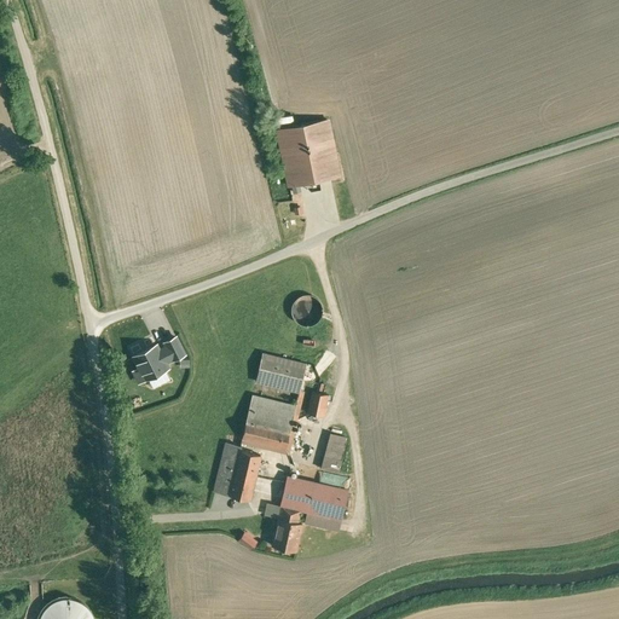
[(328,119),(278,129),(289,185),(339,175),(328,119)]
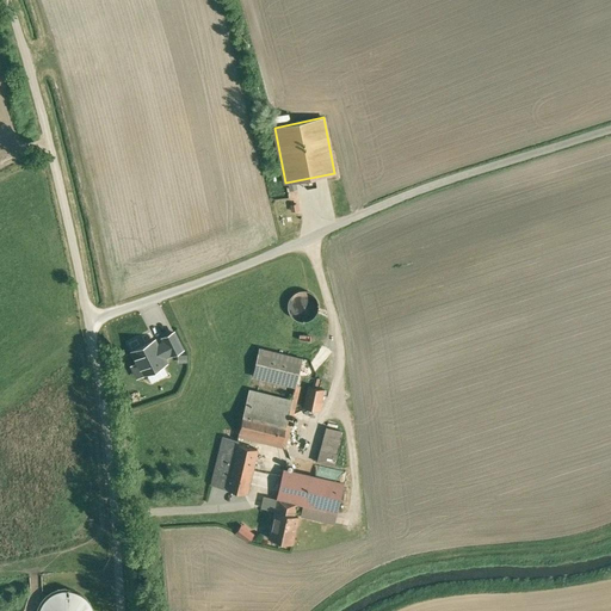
[(318,312),(319,306),(318,300),(314,295),(308,292),(303,291),(297,292),(292,296),(289,301),(288,307),(289,313),(292,318),(297,320),(303,321),(309,320),(314,316),(318,312)]
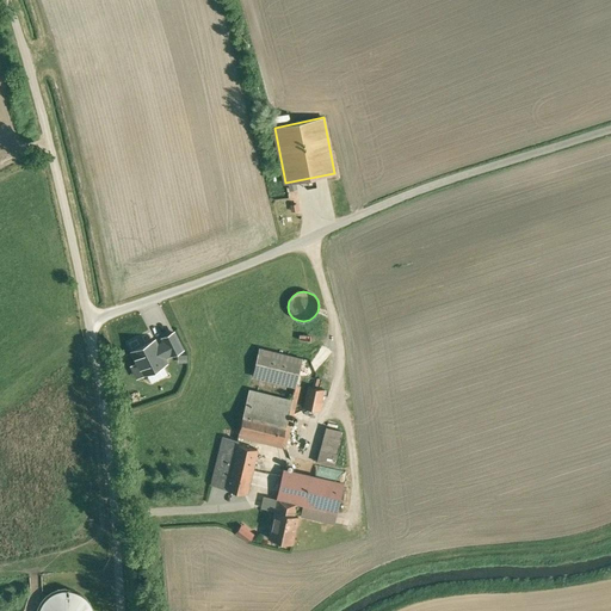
[(164,337),(165,341),(171,352),(172,353),(181,349),(173,332),(164,337)]
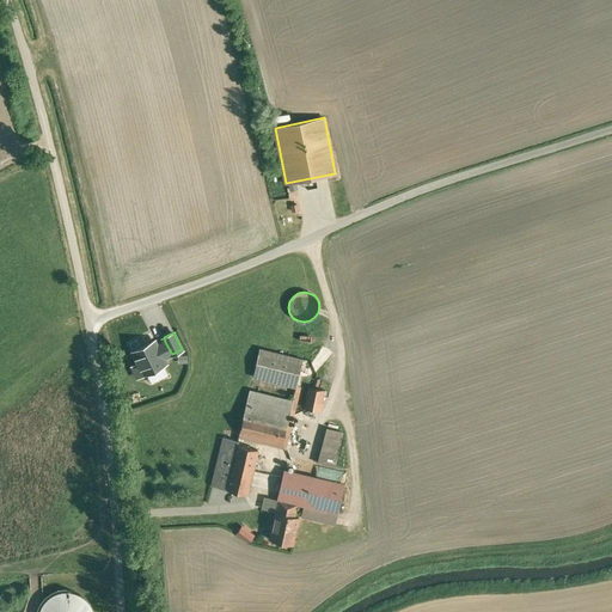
[(157,346),(154,341),(133,352),(139,363),(132,367),(136,377),(165,362),(163,357),(171,353),(165,342),(157,346)]
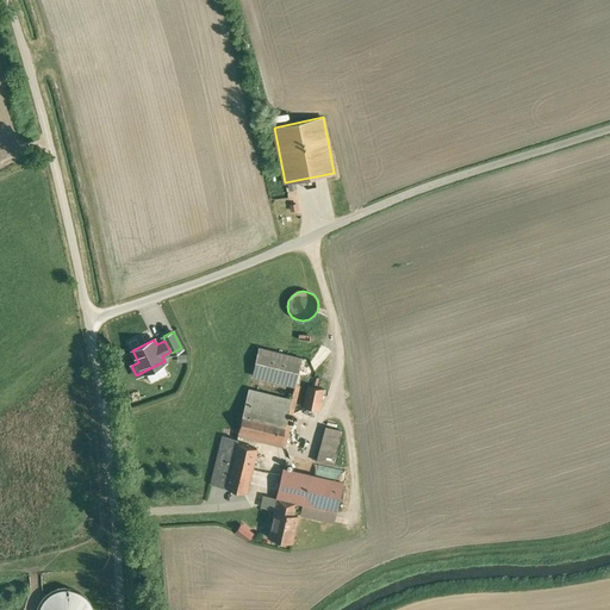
[(302,359),(259,348),(253,375),(296,386),(302,359)]
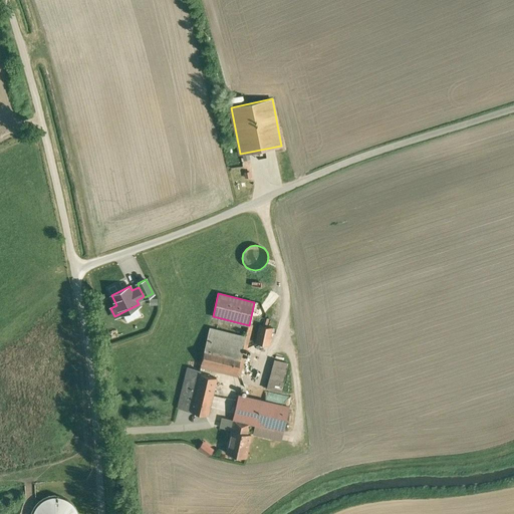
[(272,327),(259,325),(256,343),(268,345),(272,327)]
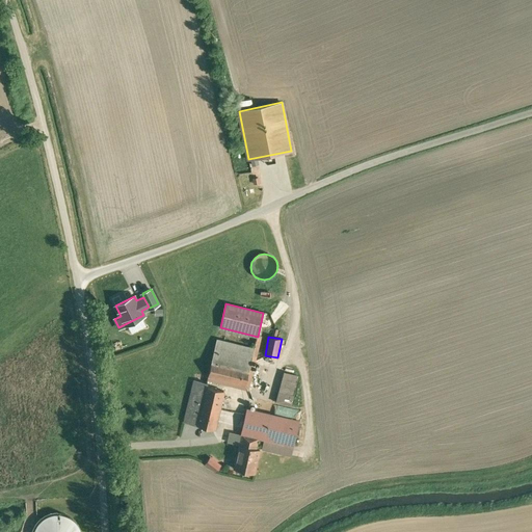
[(255,349),(217,340),(212,360),(249,369),(255,349)]
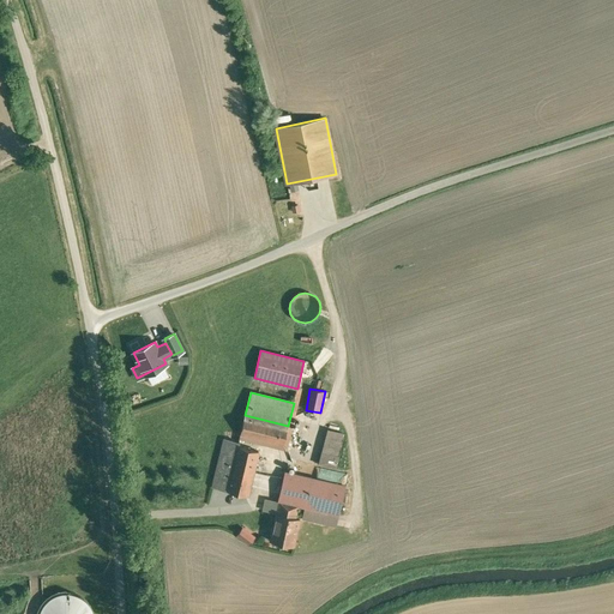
[(288,426),(245,415),(240,434),(283,445),(288,426)]
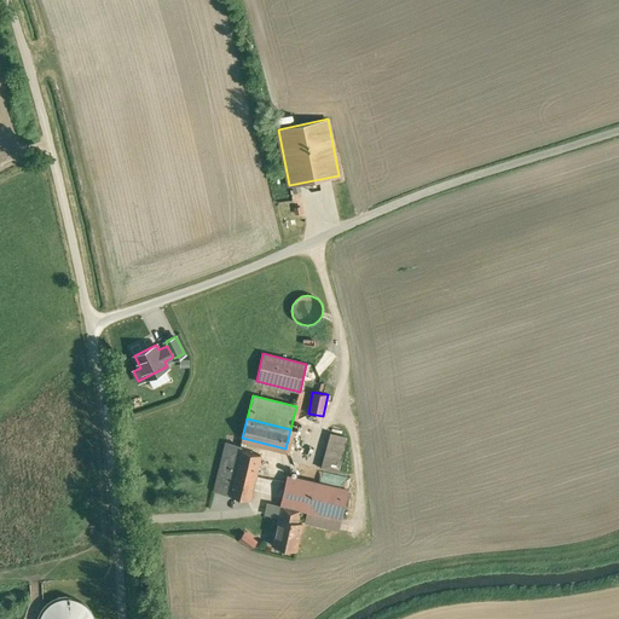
[(345,437),(330,433),(328,445),(341,449),(345,437)]
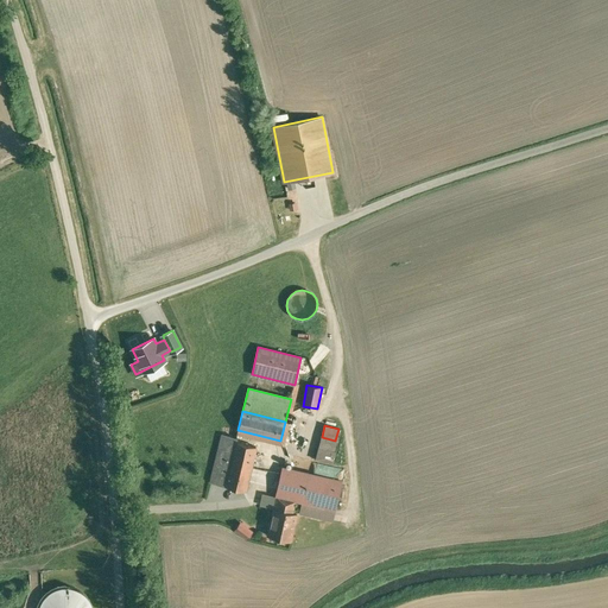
[(255,447),(235,442),(236,438),(222,435),(210,482),(245,491),(255,447)]
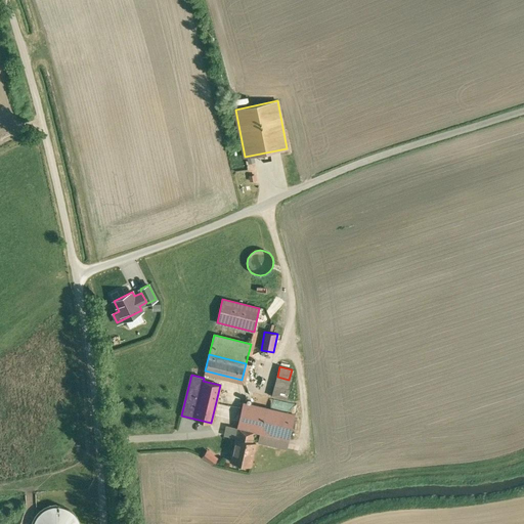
[(285,412),(244,403),(238,428),(254,431),(279,437),(285,412)]
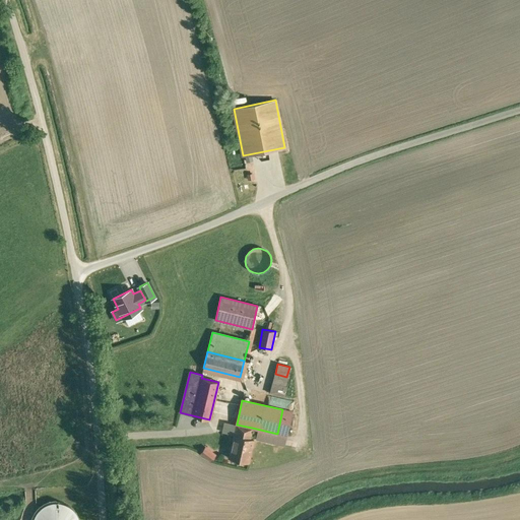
[(252,428),(237,425),(235,435),(250,439),(252,428)]
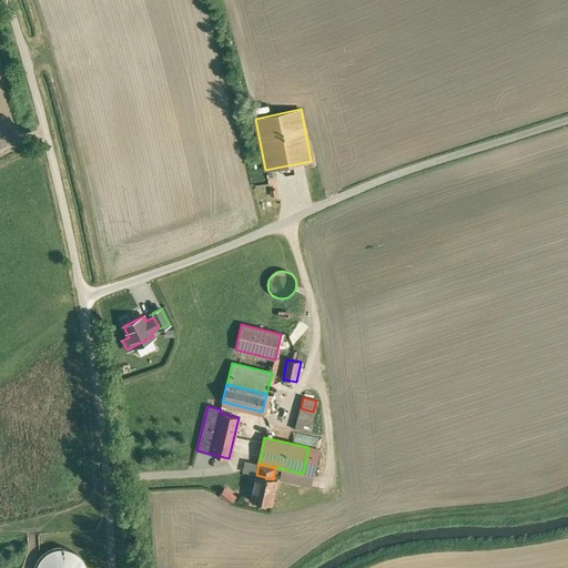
[(256,475),(255,475),(250,500),(271,505),(277,480),(273,479),(256,475)]
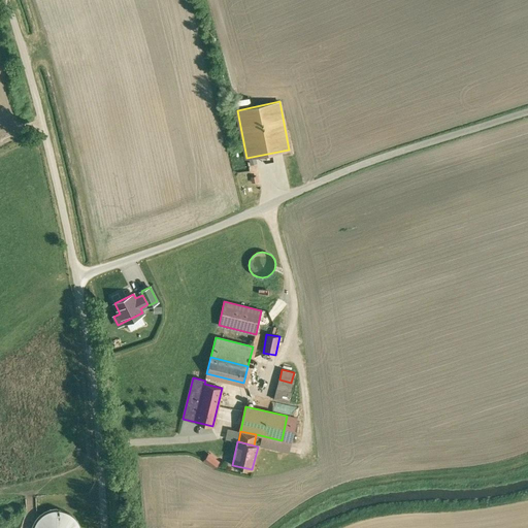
[(200,460),(211,469),(218,461),(206,452),(200,460)]
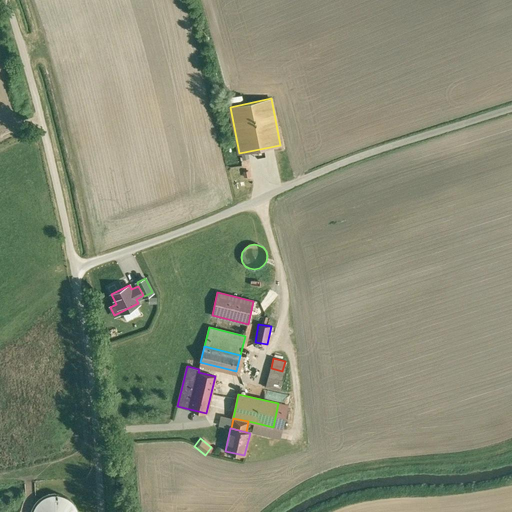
[(278,448),(263,458),(266,463),(282,454),(278,448)]
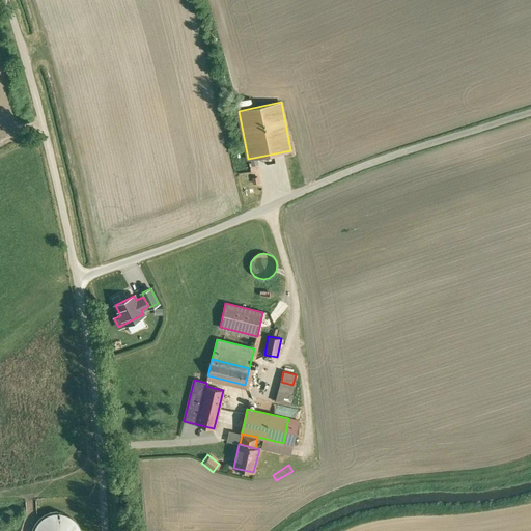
[(26,530),(76,530),(53,506),(26,530)]
